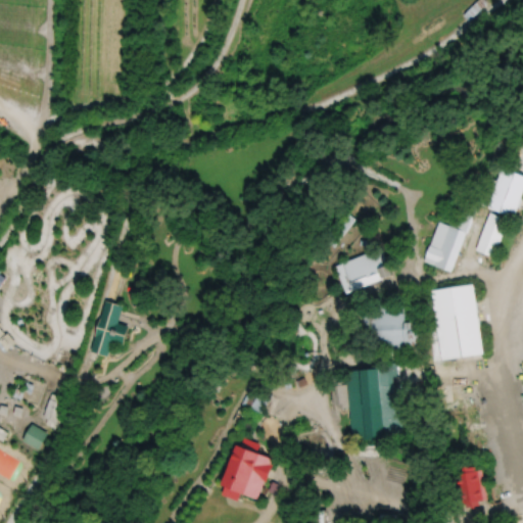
[(522,195),(522,175),(502,169),(497,180),(486,177),(477,203),(517,217),(522,195)]
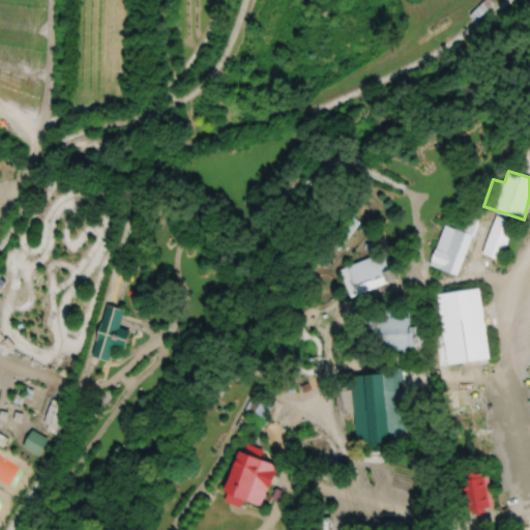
[(430,266),(459,275),(481,207),(472,205),(464,231),(443,224),(430,266)]
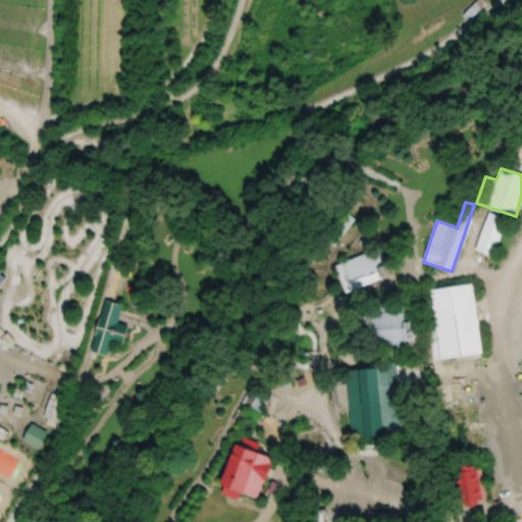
[(475,250),(497,256),(508,218),(487,212),(475,250)]
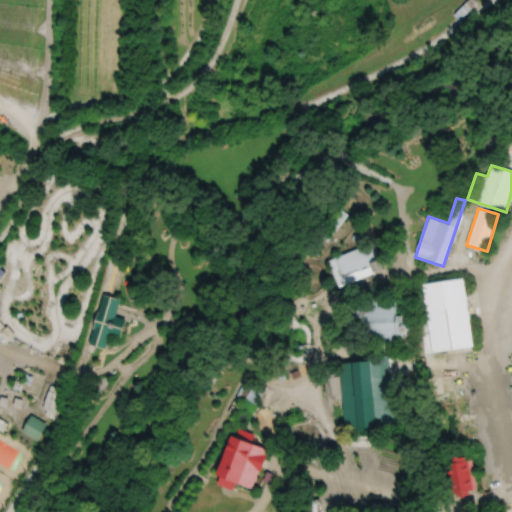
[(323,239),(347,216),(342,210),(318,234),(323,239)]
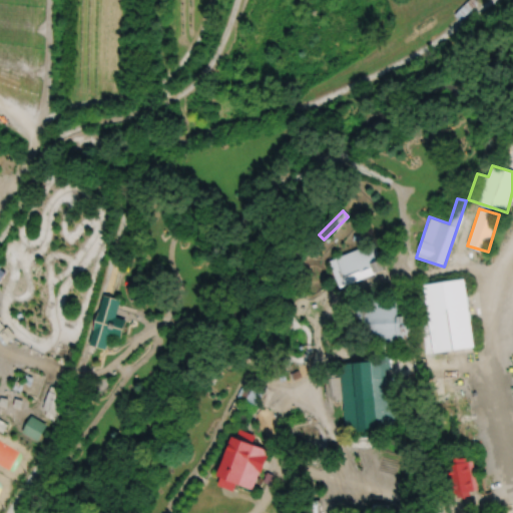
[(385,270),(375,242),(328,261),(339,288),(385,270)]
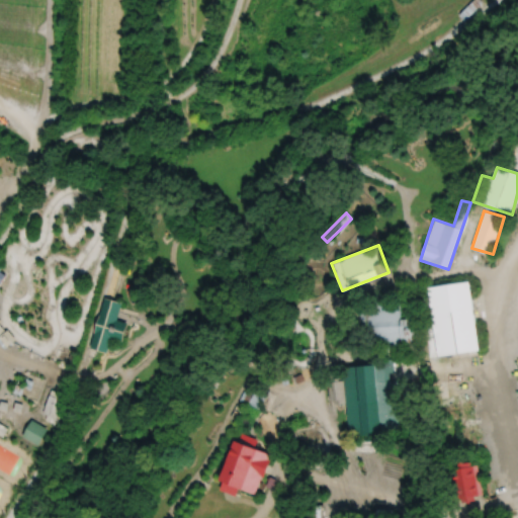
[(469,279),(481,349),(438,356),(427,285),(469,279)]
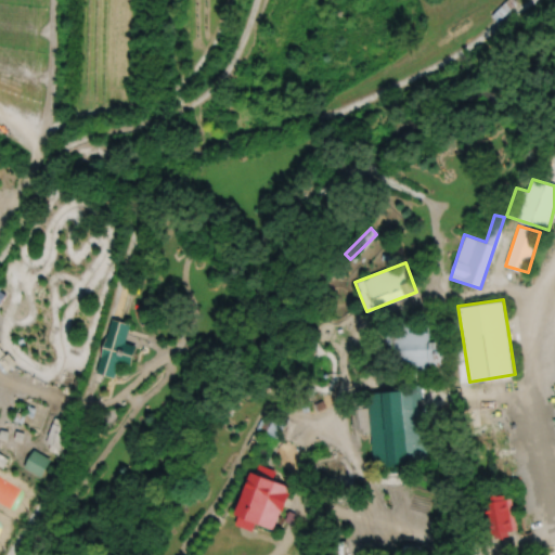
[(119,362),(131,366),(137,347),(125,343),(130,323),(112,318),(95,371),(115,377),(119,362)]
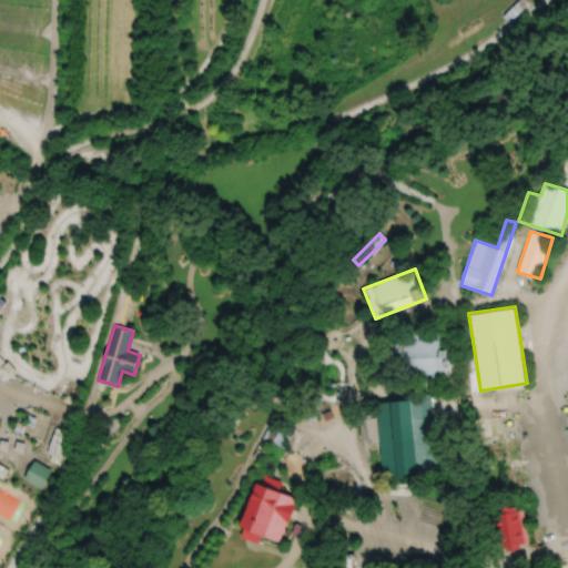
[(459,383),(458,350),(437,350),(437,332),(384,334),(385,358),(402,357),(403,385),(459,383)]
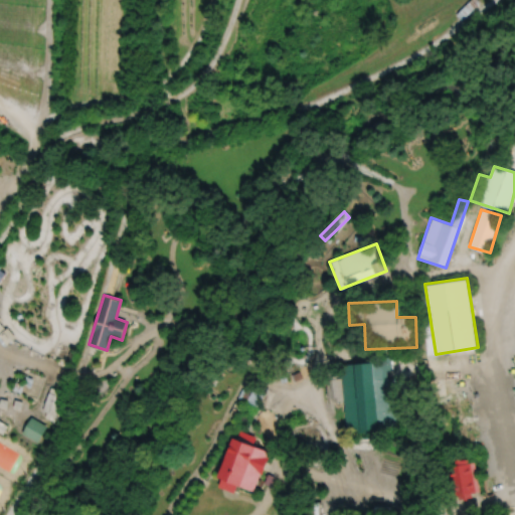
[(339,364),(384,360),(390,432),(345,436),(339,364)]
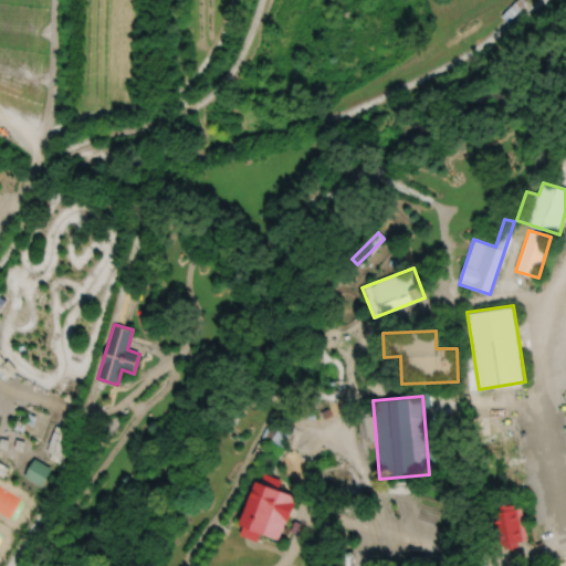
[(293,428),(280,421),(270,440),(284,447),(293,428)]
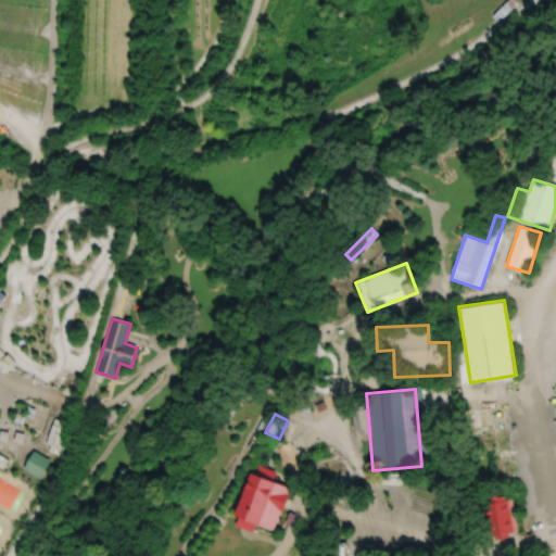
[(62,449),(67,428),(52,424),(47,444),(62,449)]
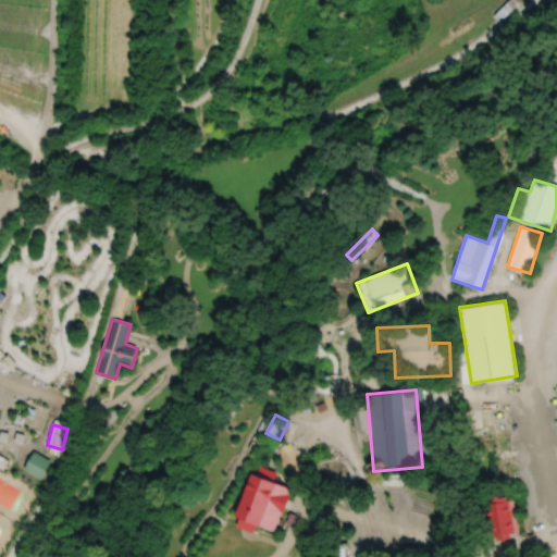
[(50,460),(34,452),(25,468),(41,478),(50,460)]
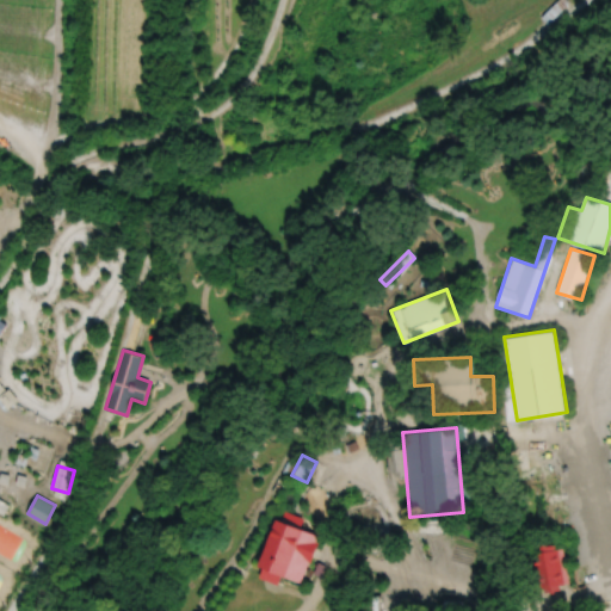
[(566,548),(535,548),(534,588),(565,590),(566,548)]
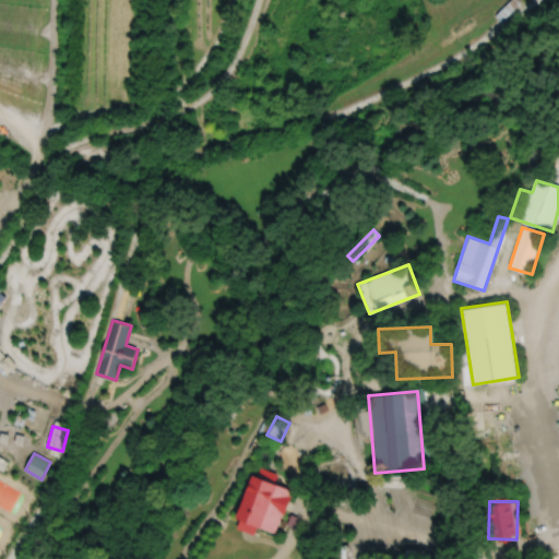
[(329,558),(345,558),(345,545),(329,545),(329,558)]
